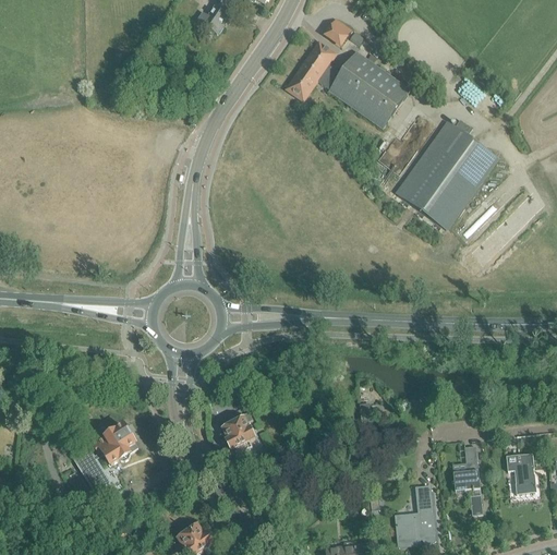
[(197,21),(216,33),(230,12),(215,1),(207,15),(202,11),(197,21)]
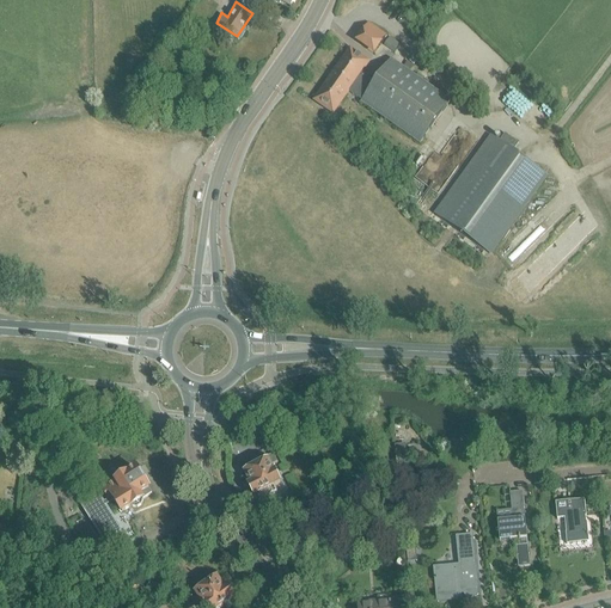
[(380,40),(362,26),(355,37),(373,50),(380,40)]
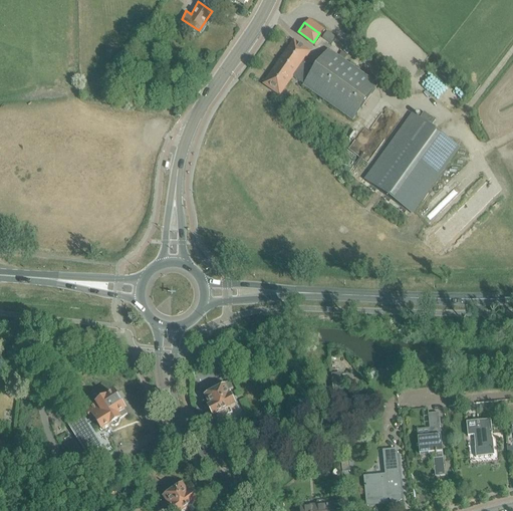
[(329,41),(334,34),(325,29),(321,35),(329,41)]
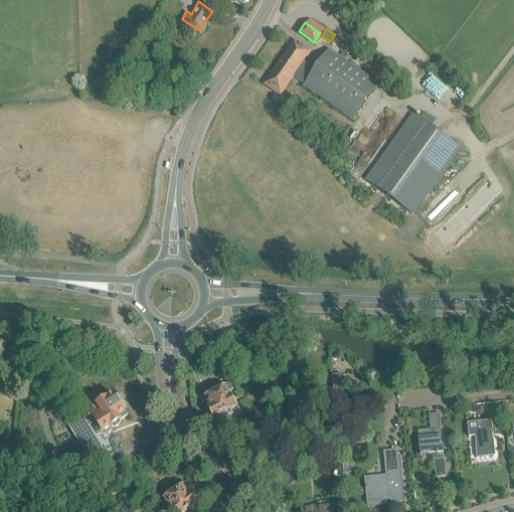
[(294,38),(264,81),(279,93),(292,74),(304,82),(303,83),(352,119),(378,82),(328,46),(317,62),(307,55),(310,50),(294,38)]
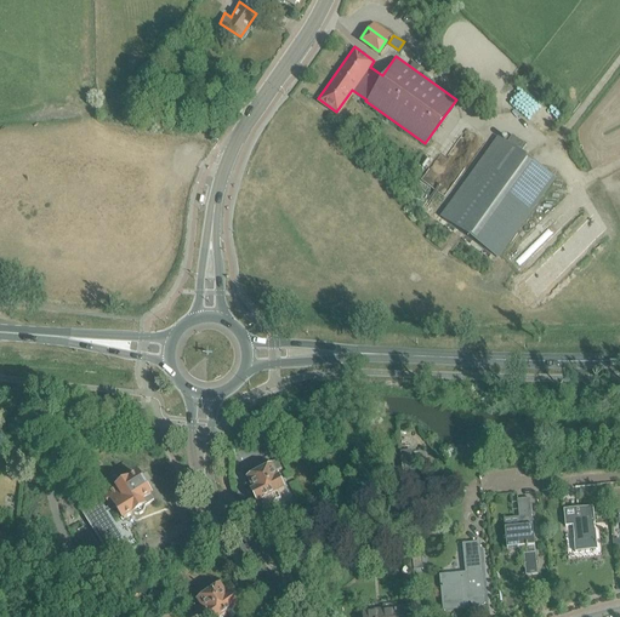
[(496,138),(472,173),(448,205),(441,216),(495,255),(553,175),(528,156),(519,150),(525,142),(511,132),(505,140),(499,136),(496,138)]
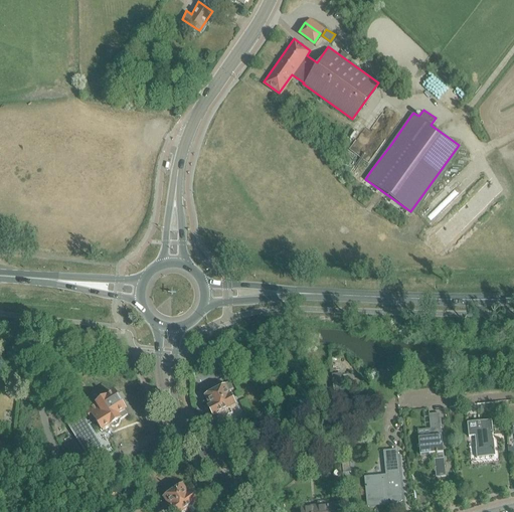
[(340,372),(331,373),(332,388),(342,387),(340,372)]
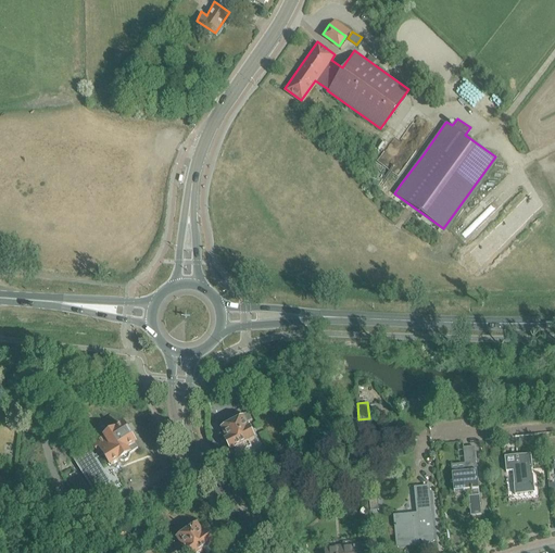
[(232,449),(235,453),(250,445),(248,441),(253,438),(244,422),(251,418),(248,411),(241,414),(242,416),(221,428),(226,438),(224,439),(230,450),(232,449)]
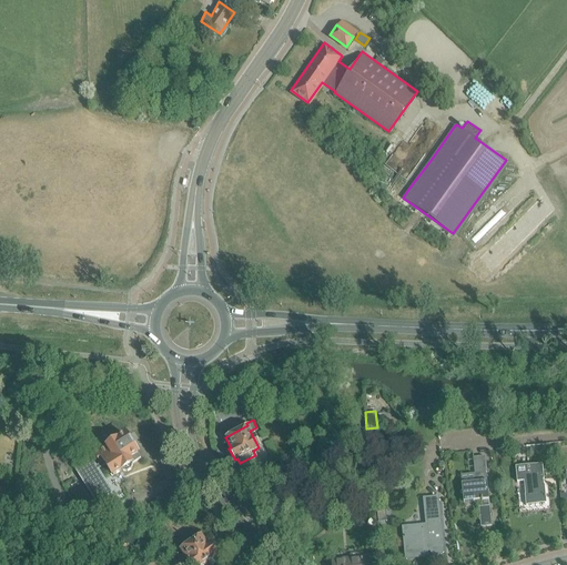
[(88,486),(94,496),(97,500),(99,498),(110,492),(111,491),(102,477),(101,472),(97,467),(105,462),(112,473),(121,467),(125,468),(130,466),(132,461),(131,461),(140,455),(138,452),(137,451),(132,443),(125,433),(115,439),(105,445),(98,450),(94,452),(99,458),(100,461),(94,464),(93,461),(90,457),(89,456),(76,464),(74,465),(76,467),(77,471),(80,474),(81,477),(83,482),(88,486)]
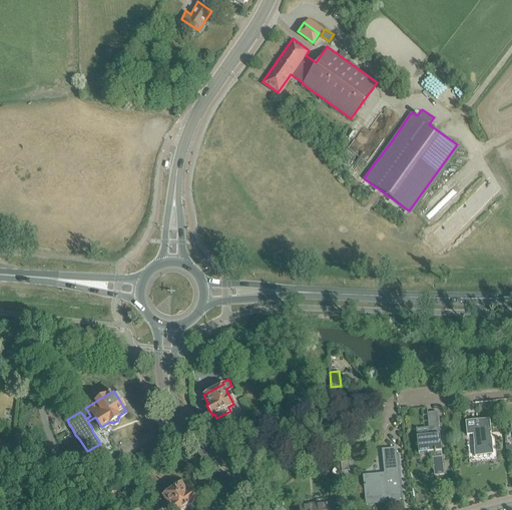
[(428,434),(416,435),(418,452),(431,451),(433,474),(443,473),(439,433),(438,425),(437,410),(426,411),(427,424),(428,425),(428,434)]
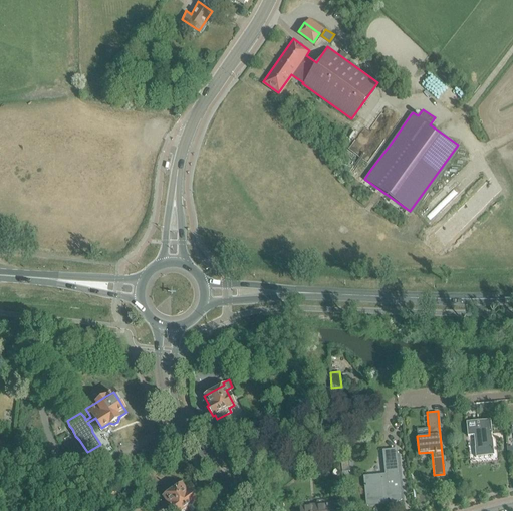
[(490,419),(466,421),(468,435),(475,434),(476,446),(475,446),(476,456),(493,454),(490,419)]
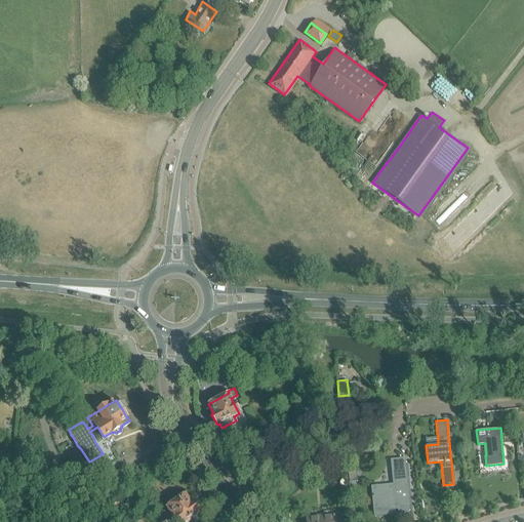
[(371,485),(374,514),(391,513),(391,509),(396,506),(401,513),(409,508),(408,504),(403,458),(391,459),(394,483),(371,485)]
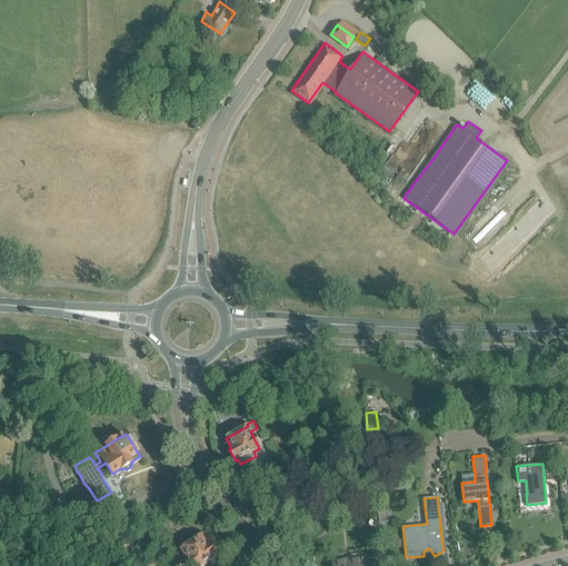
[(355,514),(360,509),(356,504),(350,508),(355,514)]
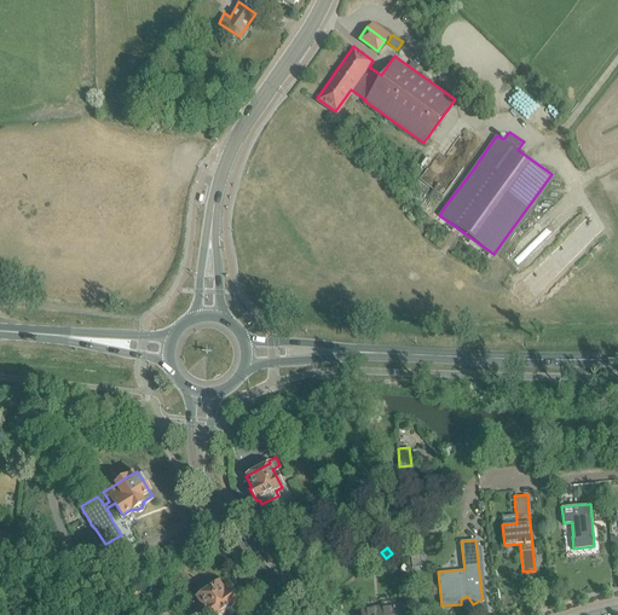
[(197,597),(190,602),(195,608),(201,603),(203,607),(208,614),(215,614),(225,609),(230,614),(237,608),(234,603),(235,602),(229,592),(226,593),(218,582),(197,597)]
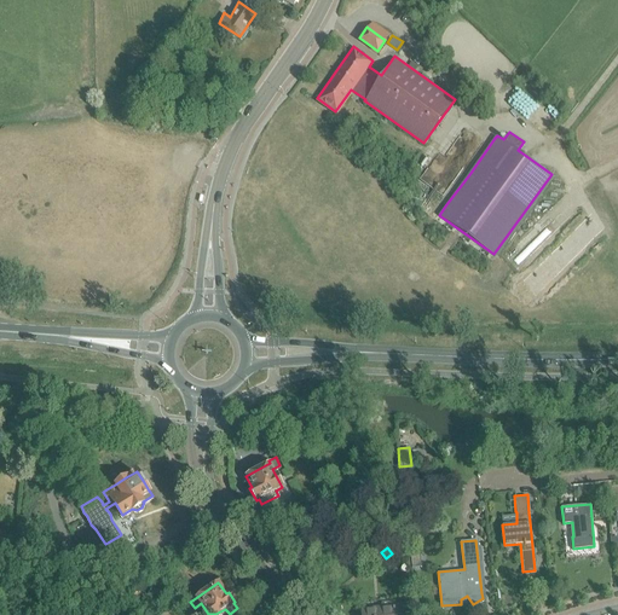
[(132,598),(140,592),(136,585),(127,591),(132,598)]
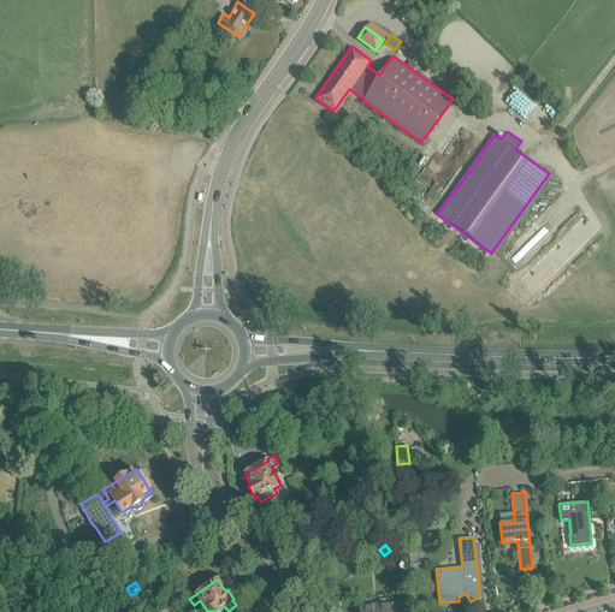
[(401,611),(401,602),(391,602),(391,598),(378,599),(379,604),(359,605),(359,611),(401,611)]
